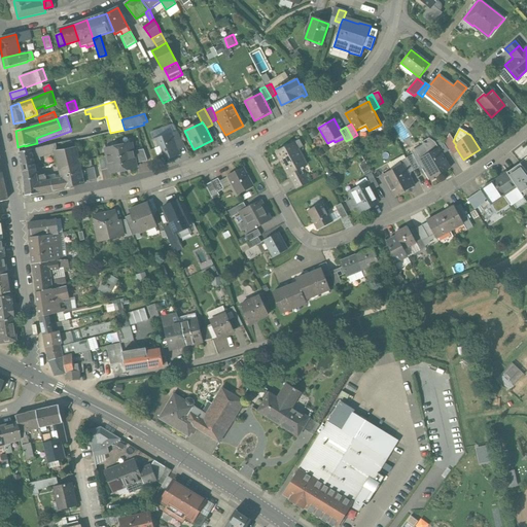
[(177,132),(172,134),(175,142),(176,142),(177,145),(183,143),(177,132)]
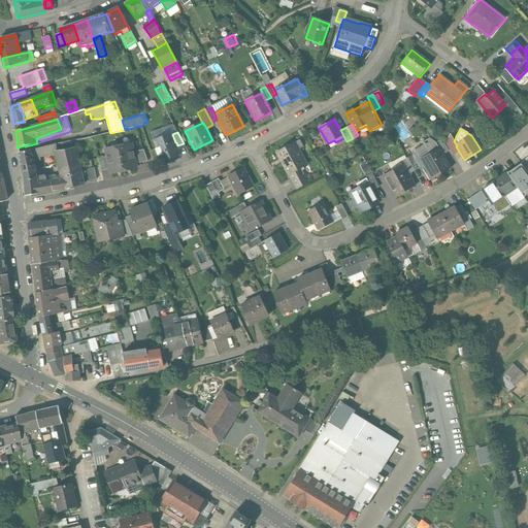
[(172,134),(154,141),(161,162),(180,155),(177,145),(176,142),(175,142),(172,134)]
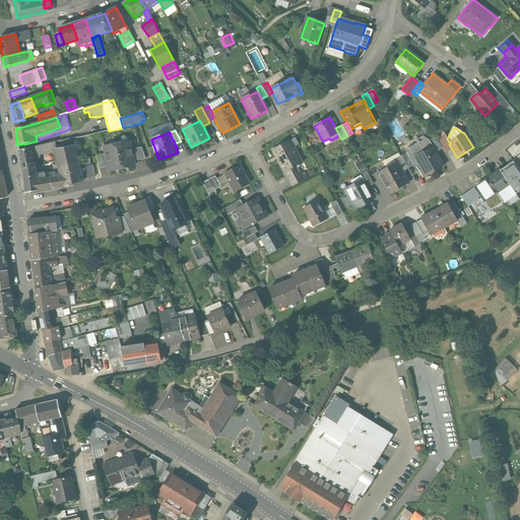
[(443,133),(439,141),(446,153),(452,149),(449,144),(450,143),(447,139),(443,133)]
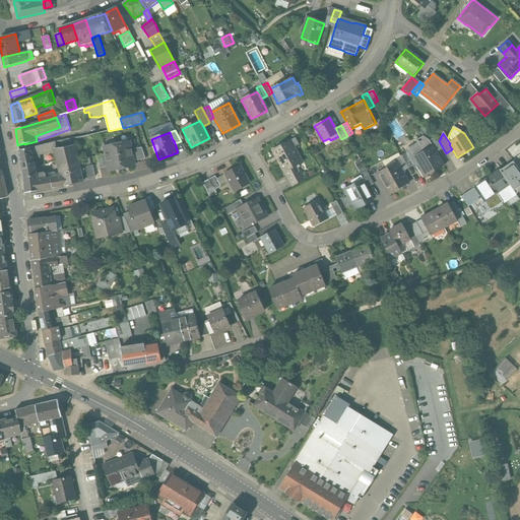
[(442,148),(434,137),(429,140),(432,146),(436,152),(442,148)]
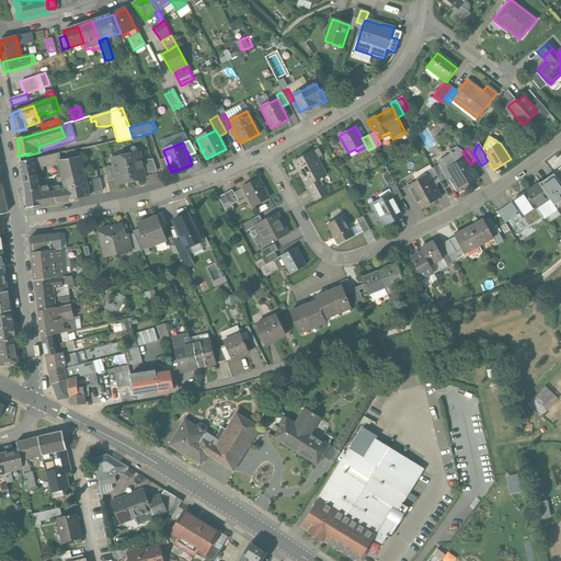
[(318,149),(295,162),(313,195),(325,189),(321,179),(327,176),(318,159),(322,157),(318,149)]
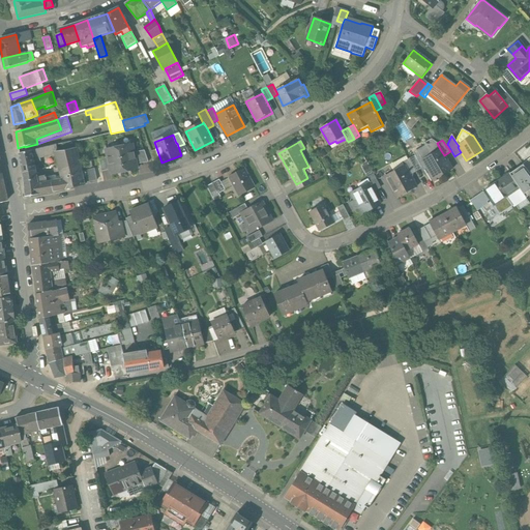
[(53,145),(19,154),(23,173),(35,172),(33,163),(38,162),(39,159),(39,157),(55,153),(53,145)]
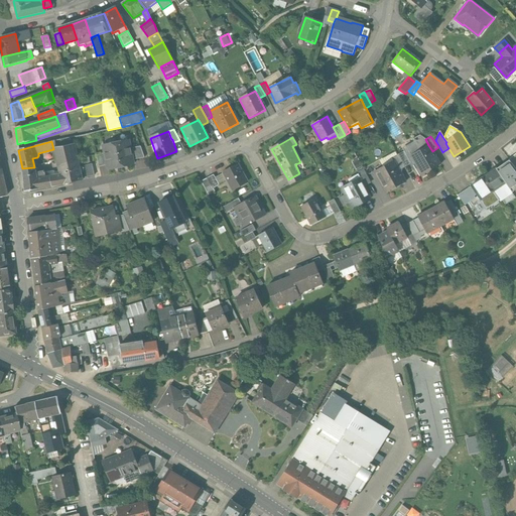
[(129,141),(116,144),(121,167),(133,164),(132,160),(130,149),(129,141)]
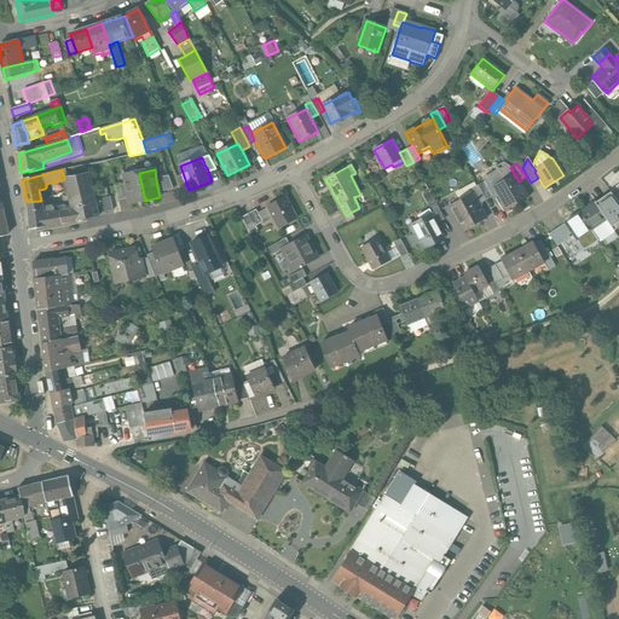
[(139,173),(123,175),(126,185),(128,198),(129,203),(145,201),(139,173)]
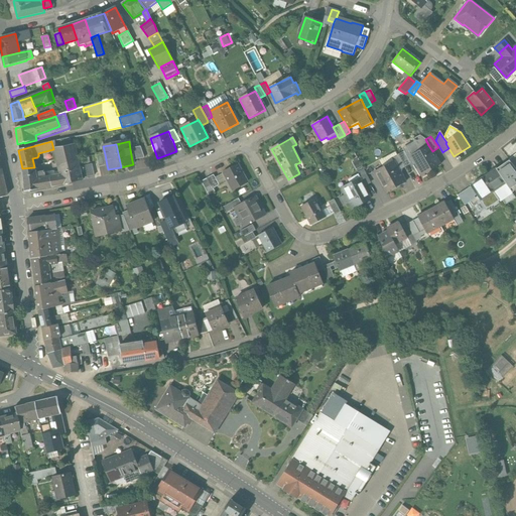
[(74,145),(53,149),(57,165),(78,159),(74,145)]
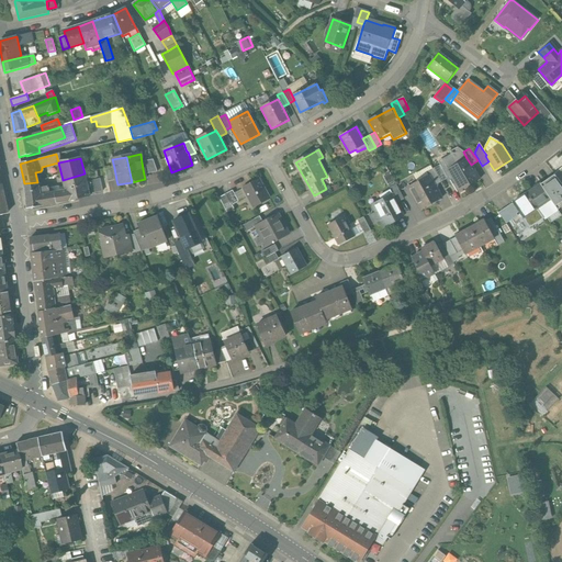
[(467,158),(448,169),(452,177),(450,178),(449,176),(447,178),(445,179),(449,187),(451,184),(457,192),(479,179),(470,165),(471,165),(467,158)]
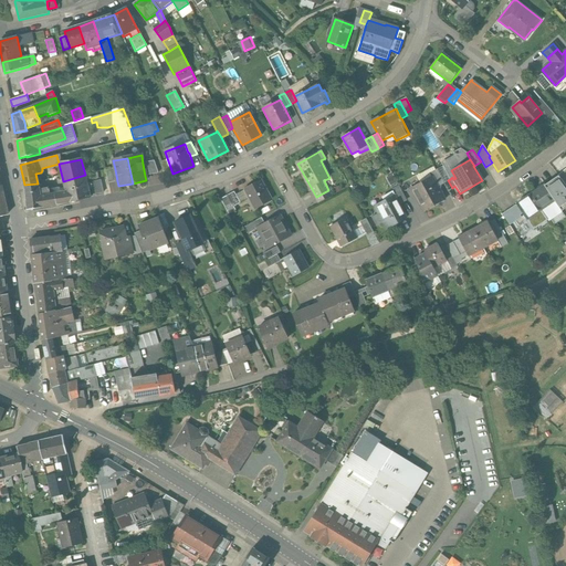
[(155,161),(143,164),(145,176),(158,174),(155,161)]
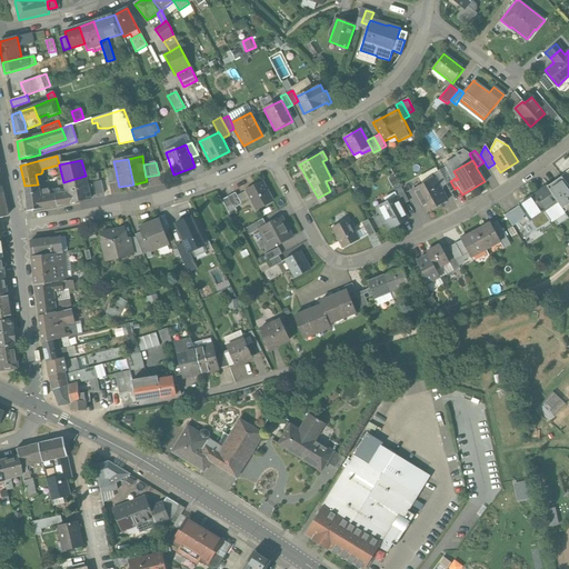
[(446,168),(439,171),(446,183),(450,181),(452,180),(446,168)]
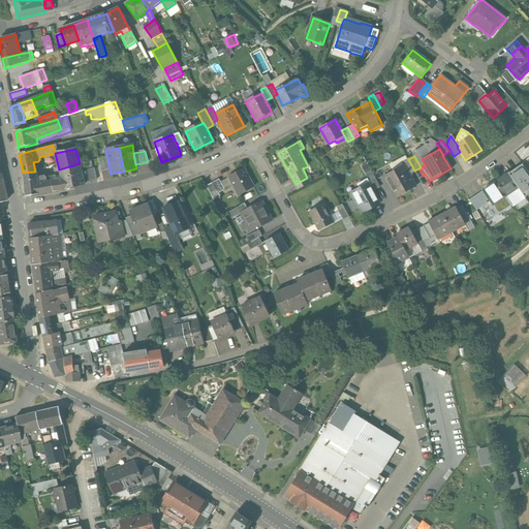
[(107,158),(99,159),(101,172),(110,169),(107,158)]
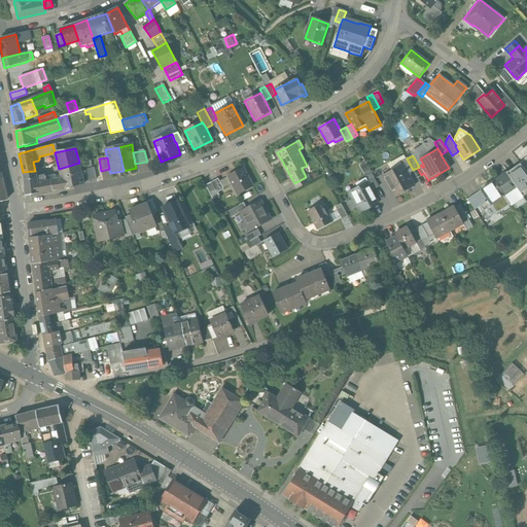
[(407,159),(400,162),(402,166),(407,174),(413,170),(407,159)]
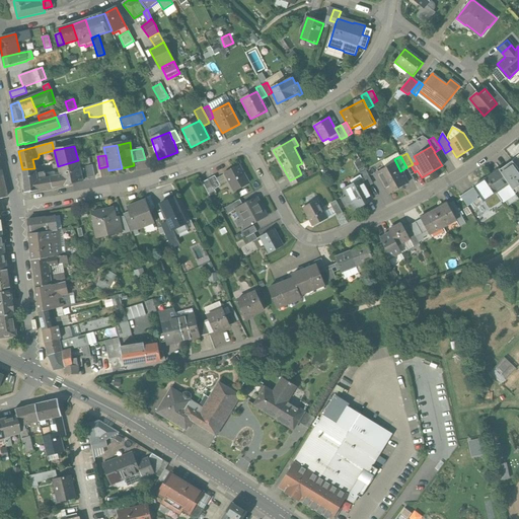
[(89,157),(78,160),(79,166),(91,163),(89,157)]
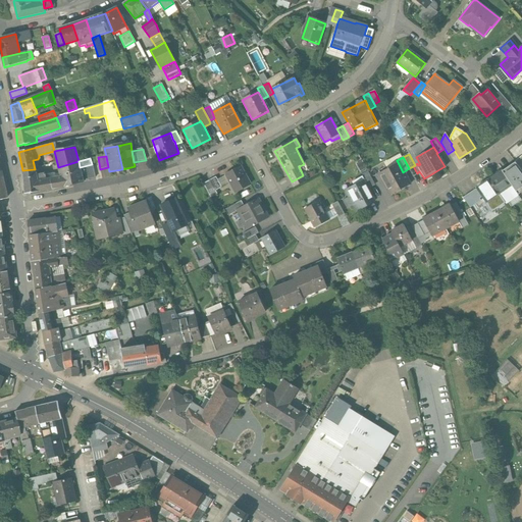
[(79,161),(58,167),(61,176),(53,178),(45,180),(45,175),(36,176),(35,169),(22,170),(25,194),(63,187),(84,183),(83,180),(81,169),(80,167),(79,161)]
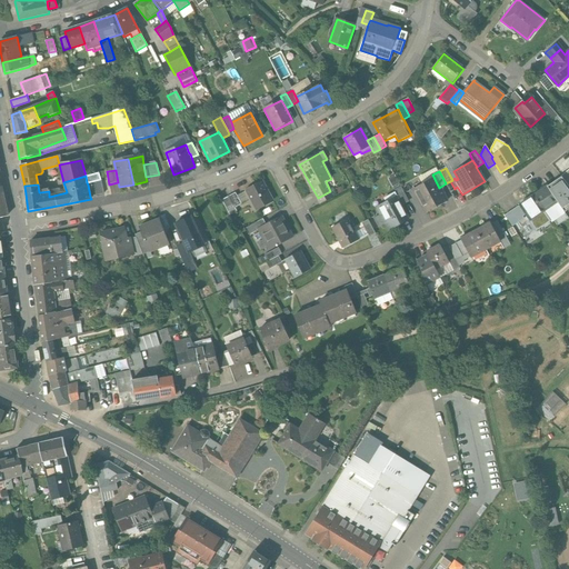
[(568,187),(561,177),(547,187),(563,212),(565,212),(568,209),(568,187)]
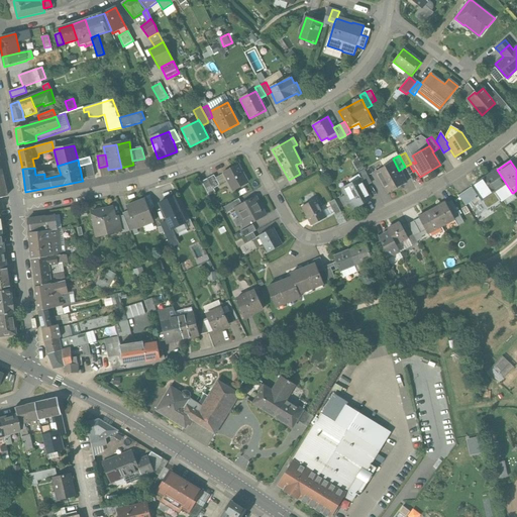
[(399,171),(395,163),(376,172),(387,193),(405,184),(398,171),(399,171)]
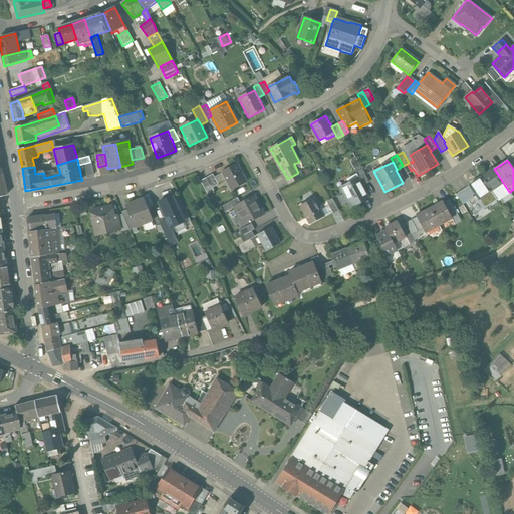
[(91,164),(79,167),(81,178),(94,175),(91,164)]
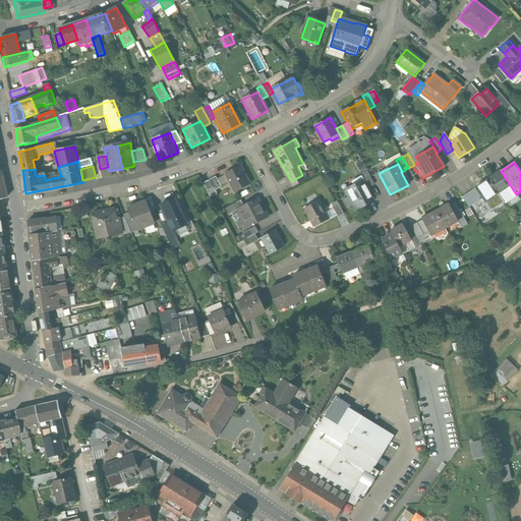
[(240,167),(226,175),(235,192),(250,184),(240,167)]
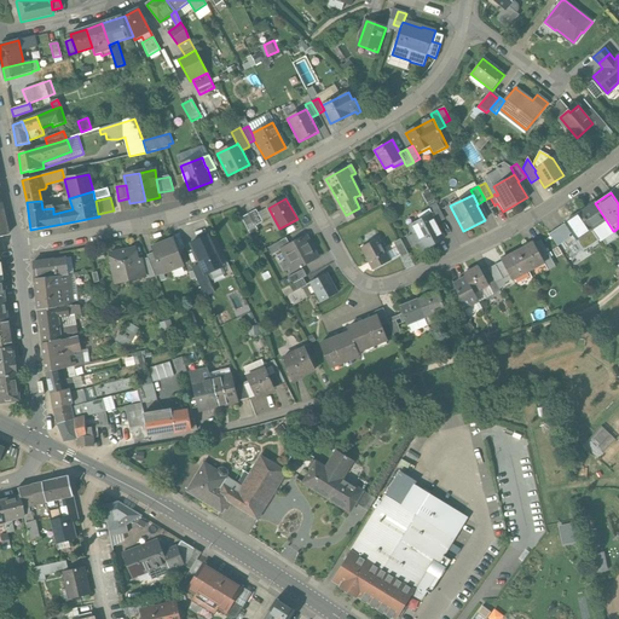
[(445,220),(437,203),(429,207),(438,224),(445,220)]
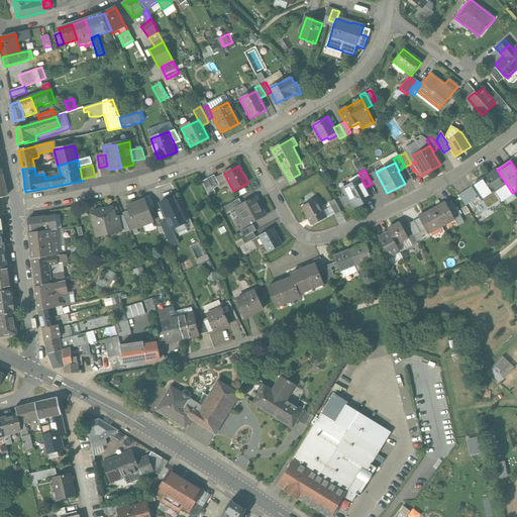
[(497,170),(485,179),(500,201),(512,193),(497,170)]
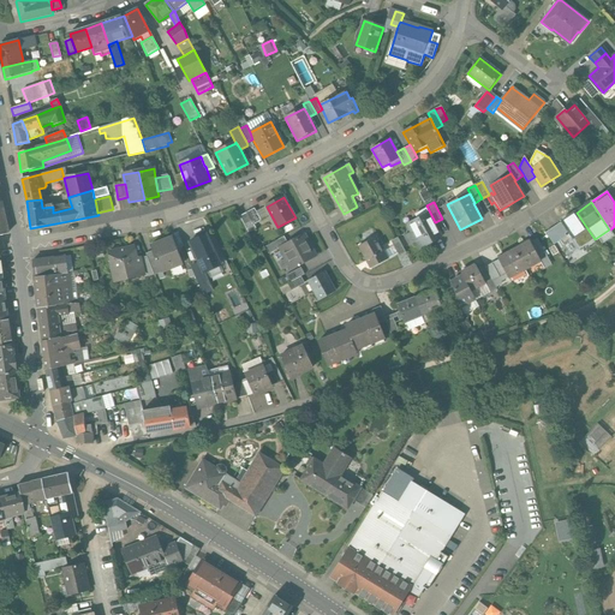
[(357,207),(344,214),(347,221),(360,213),(357,207)]
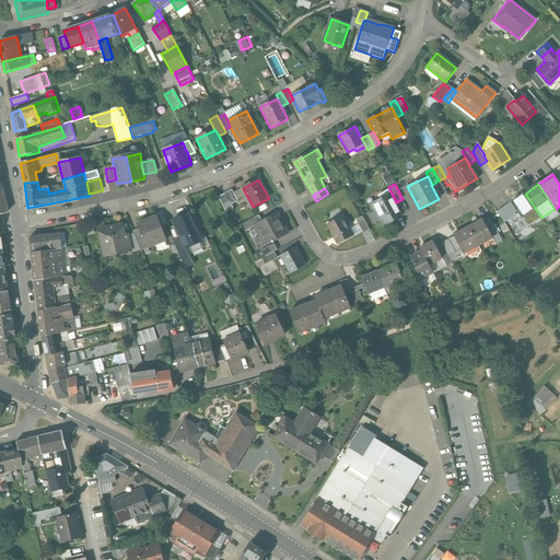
[(237,201),(232,190),(225,194),(232,205),(237,201)]
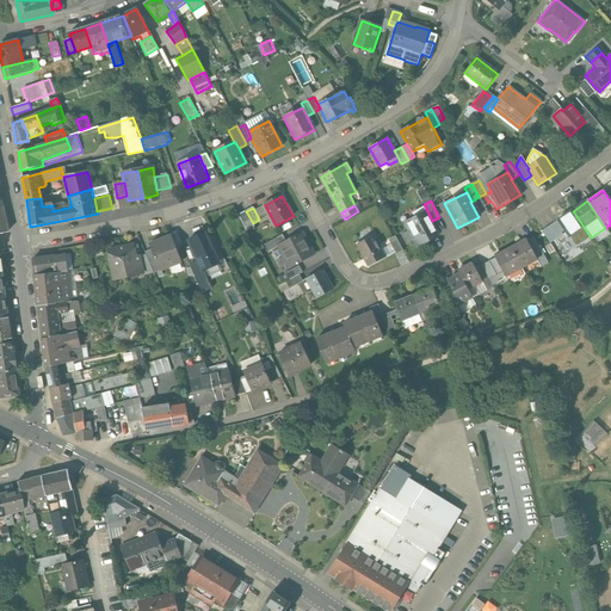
[(438,236),(424,209),(413,214),(417,220),(407,224),(409,230),(414,239),(412,239),(413,240),(417,248),(438,236)]
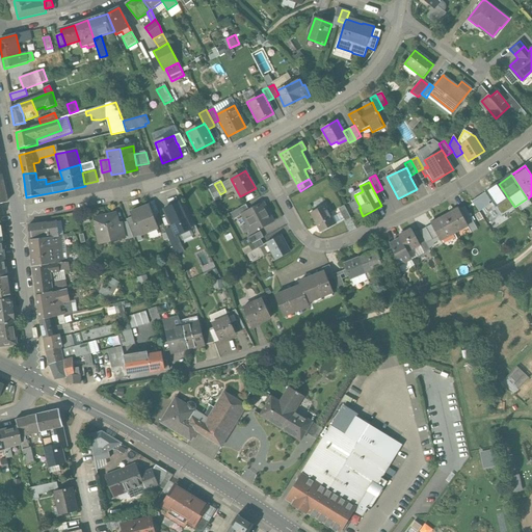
[(214,184),(208,187),(214,202),(221,197),(220,194),(214,184)]
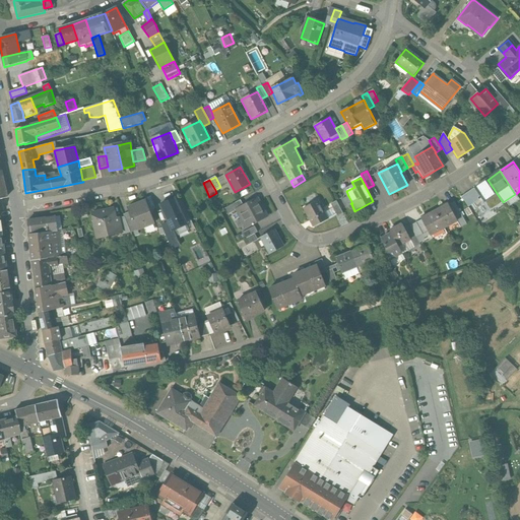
[(503,202),(488,180),(474,188),(480,196),(491,211),(503,202)]
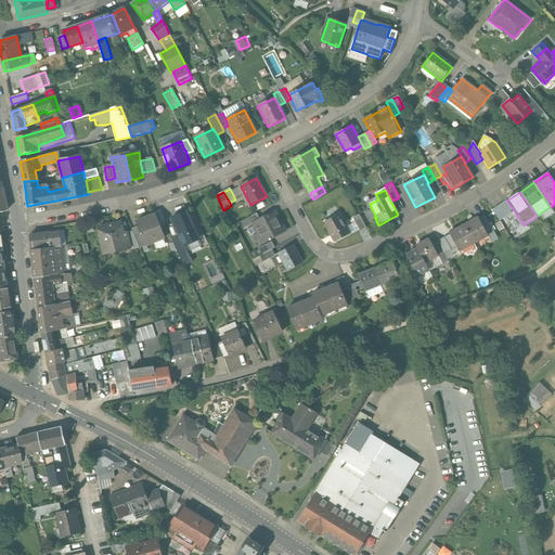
[(506,201),(492,210),(500,221),(512,214),(510,211),(513,209),(506,201)]
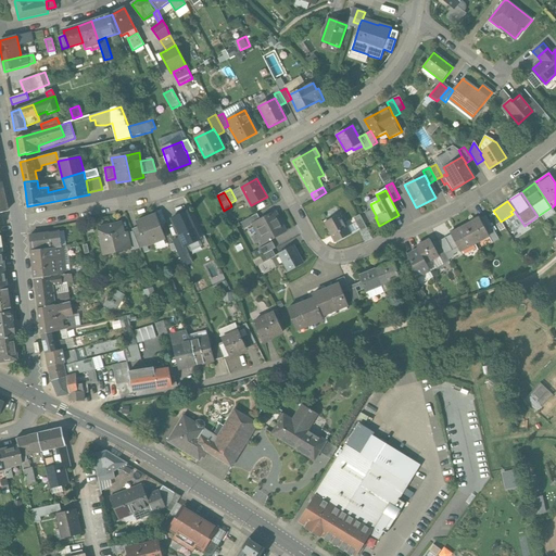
[(373,210),(366,213),(370,220),(376,218),(375,217),(377,217),(373,210)]
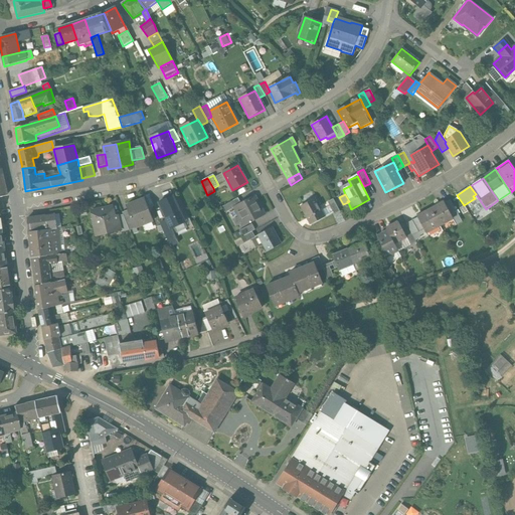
[(172,196),(159,203),(167,221),(170,228),(171,228),(184,222),(172,196)]
